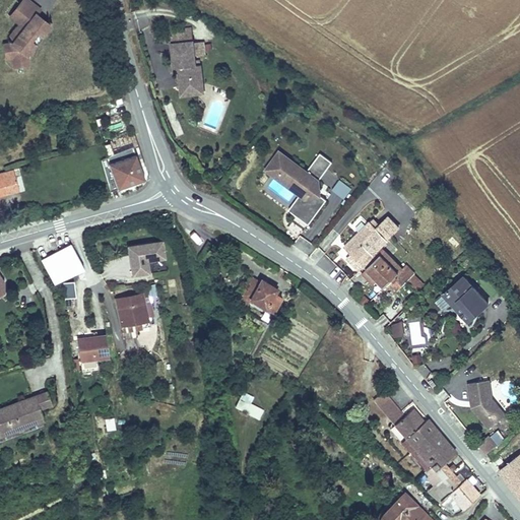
[(33,19),(36,14),(40,9),(27,0),(22,0),(10,16),(19,24),(10,36),(12,42),(10,44),(2,45),(4,59),(13,58),(14,67),(28,65),(27,54),(22,50),(21,48),(28,40),(35,45),(38,44),(40,42),(42,38),(43,35),(50,25),(45,21),(43,20),(42,21),(40,24),(33,19)]
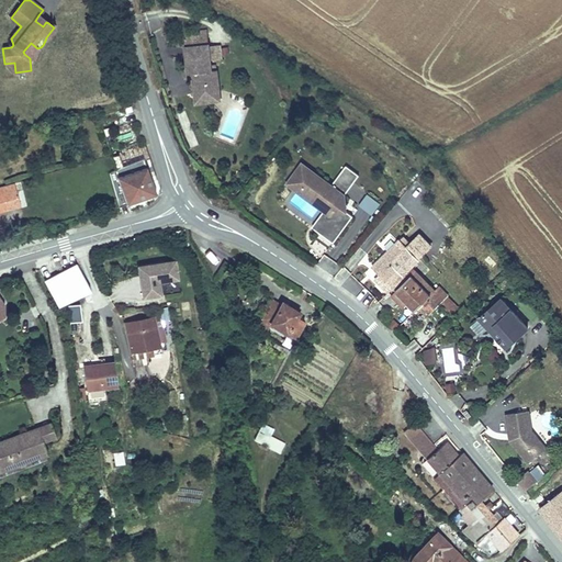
[(48,23),(38,15),(35,21),(43,26),(45,23),(46,22),(48,23)]
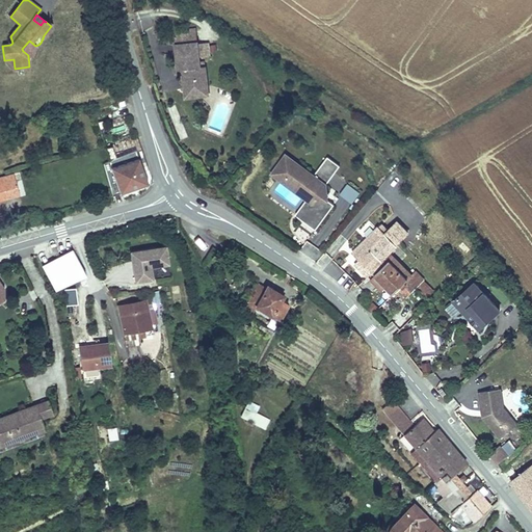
[(175,42),(197,40),(196,27),(174,29),(175,42)]
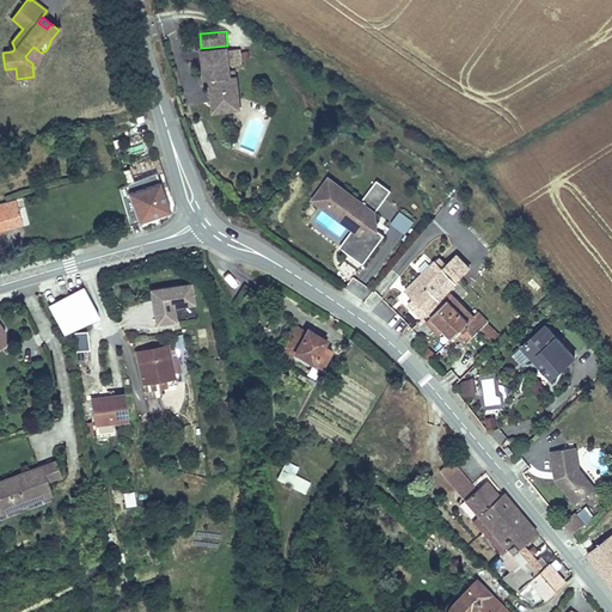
[(227,46),(201,48),(204,80),(206,79),(209,79),(210,85),(213,103),(236,101),(234,87),(239,87),(238,75),(237,75),(232,77),(232,71),(231,66),(230,49),(228,46),(227,46)]
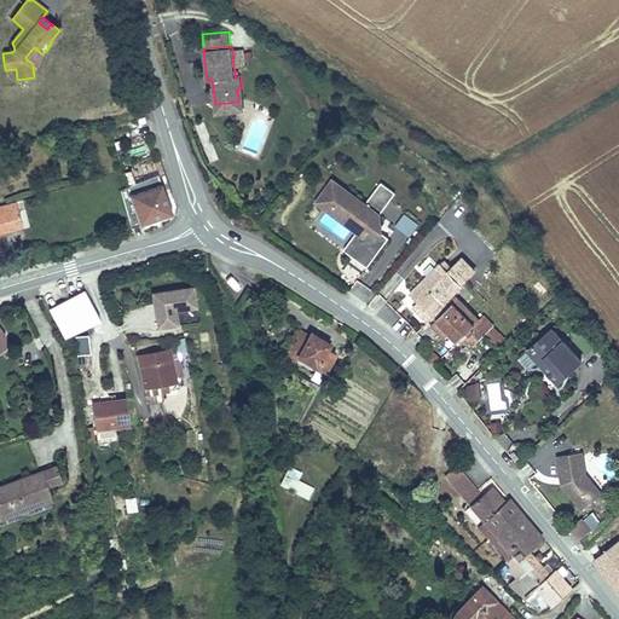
[(33,64),(41,53),(34,47),(25,57),(27,59),(33,64)]
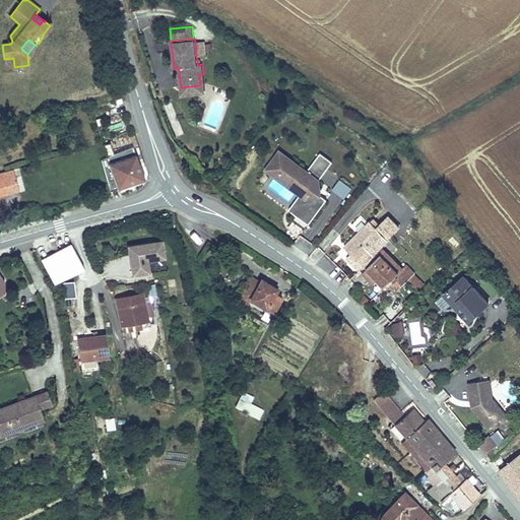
[(195,42),(196,56),(207,55),(206,51),(205,43),(205,41),(195,42)]
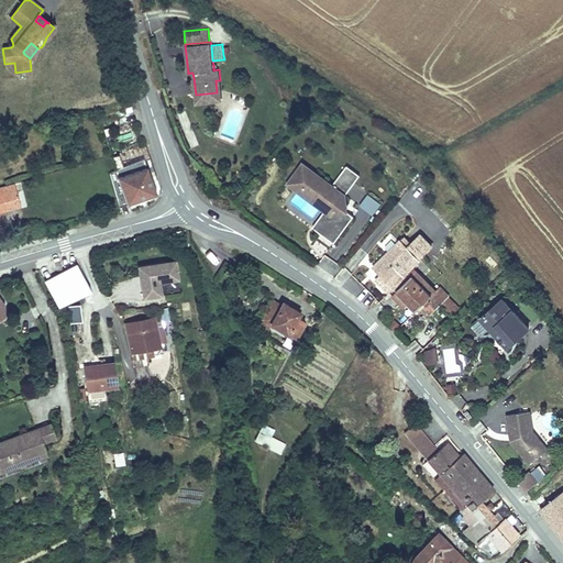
[(220,80),(216,80),(217,92),(196,95),(197,103),(222,100),(220,80)]
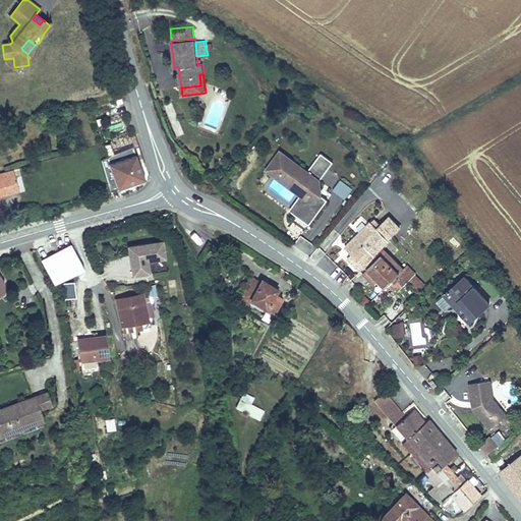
[(108,157),(101,160),(110,192),(146,179),(130,137),(105,146),(108,157)]
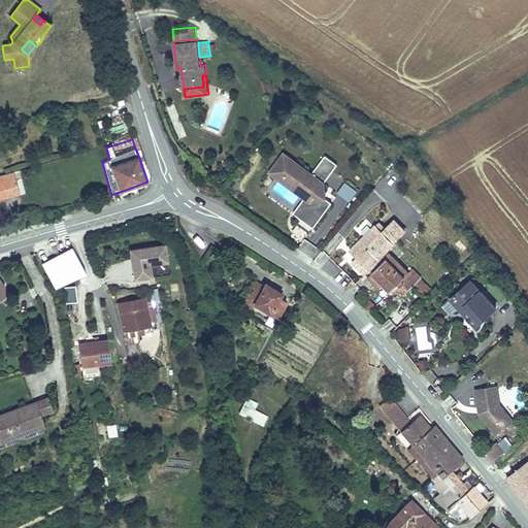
[(284,154),(279,159),(285,164),(289,158),(284,154)]
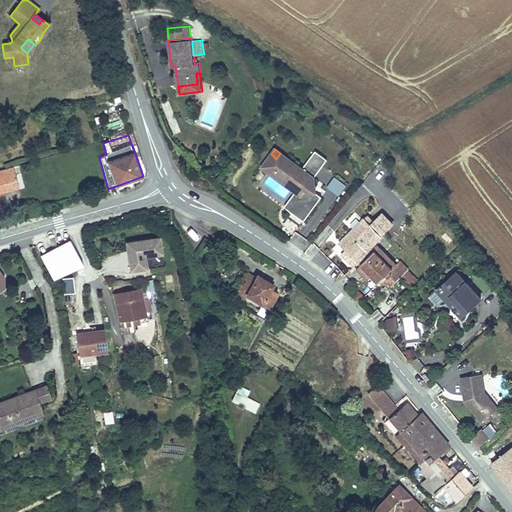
[(310,158),(322,167),(327,160),(315,151),(310,158)]
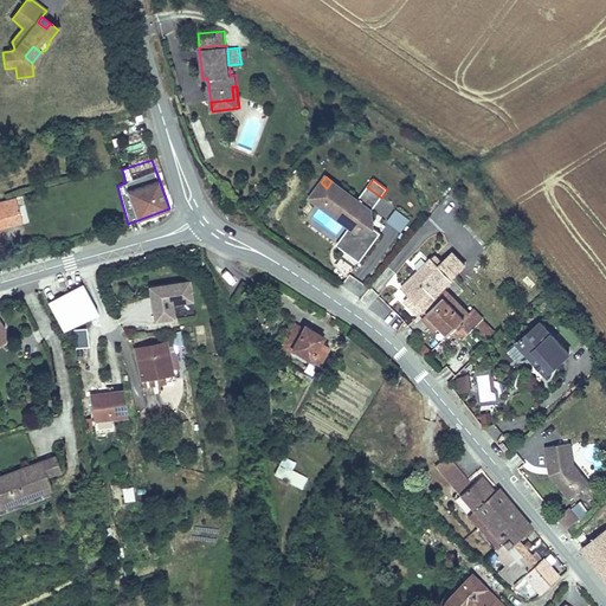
[(327,188),(321,182),(311,195),(327,206),(329,204),(356,223),(339,246),(360,262),(381,233),(371,225),(374,220),(368,216),(373,211),(372,210),(358,200),(331,181),(327,188)]
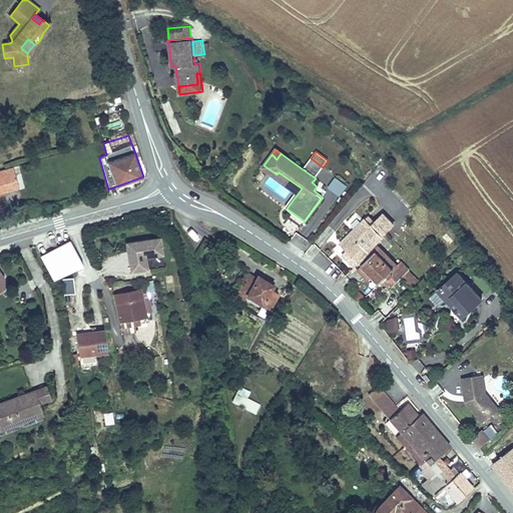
[(311,158),(303,169),(315,177),(323,167),(311,158)]
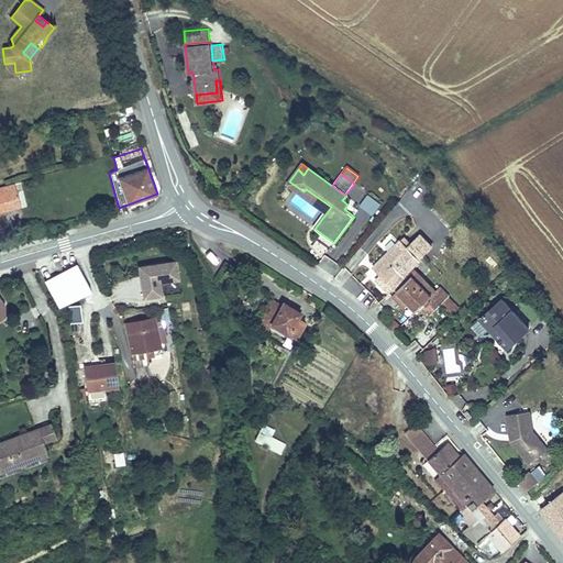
[(312,228),(315,229),(331,207),(306,189),(304,191),(289,181),(287,185),(323,212),(312,228)]
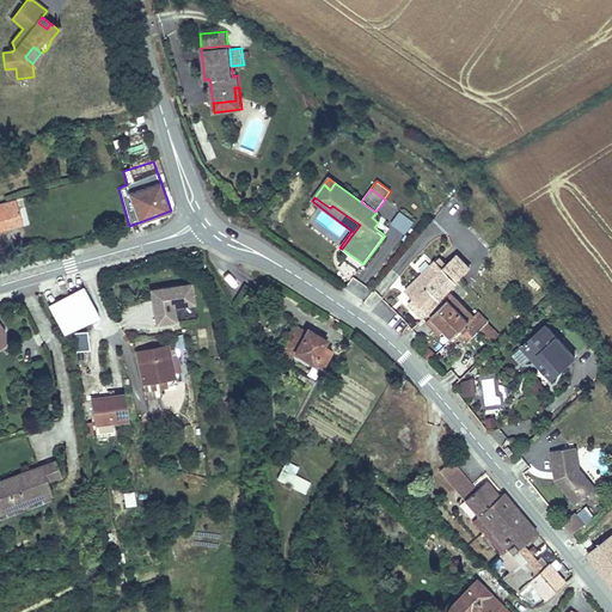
[(0,228),(23,224),(16,200),(2,204),(2,203),(0,203),(0,228)]
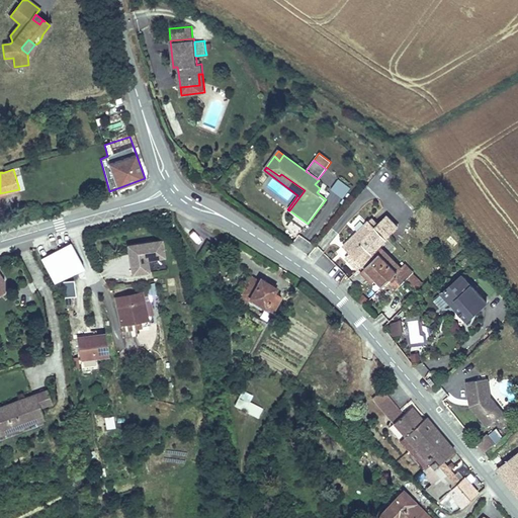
[(365,269),(375,278),(384,288),(391,283),(397,288),(413,272),(405,264),(402,267),(380,246),(387,239),(386,238),(398,227),(386,216),(378,225),(371,219),(345,245),(352,251),(350,253),(363,267),(364,267),(374,257),(375,258),(365,269)]
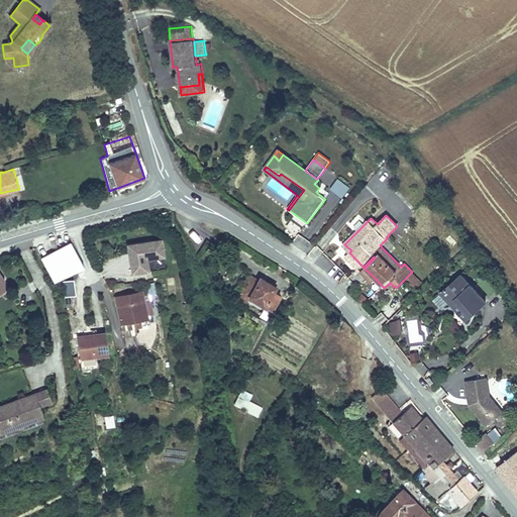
[(308,254),(313,246),(299,237),(294,245),(308,254)]
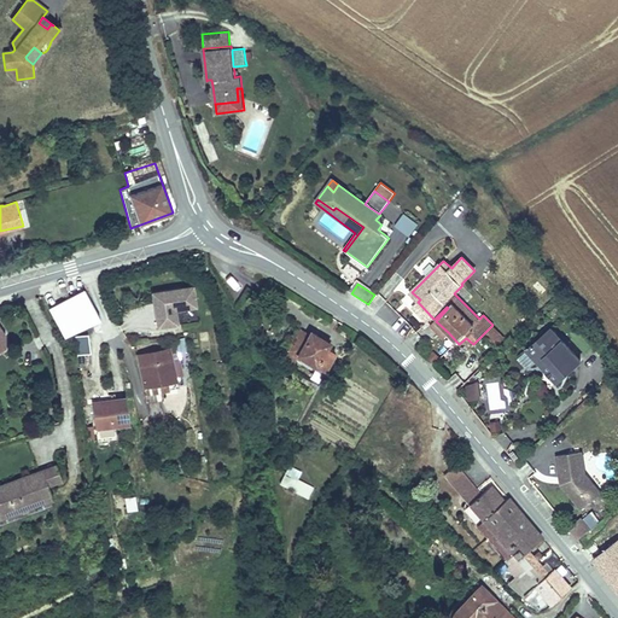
[(51,304),(52,308),(70,299),(69,297),(87,289),(86,286),(51,304)]
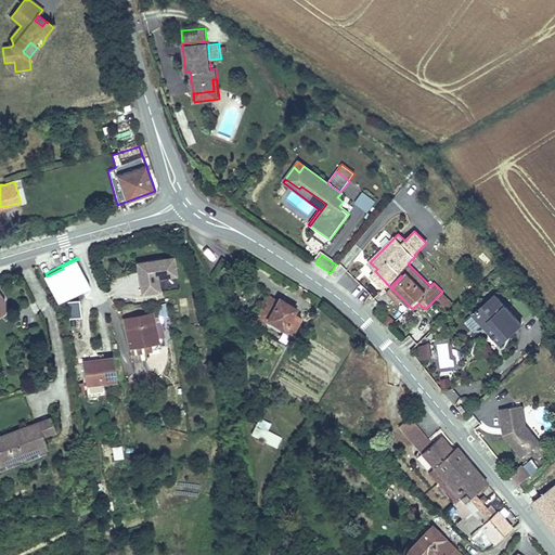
[(159,291),(157,279),(176,275),(173,258),(137,263),(141,294),(159,291)]
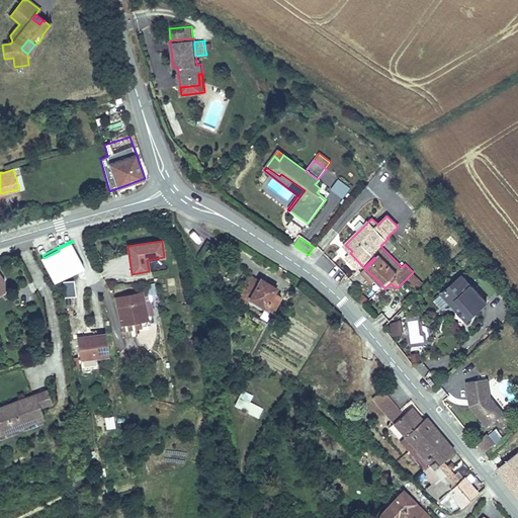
[(59,251),(44,258),(56,282),(86,267),(73,242),(58,249),(59,251)]
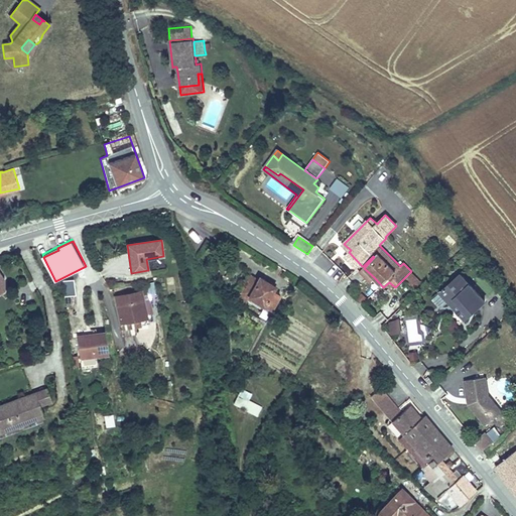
[(342,246),(349,252),(351,250),(344,244),(342,246)]
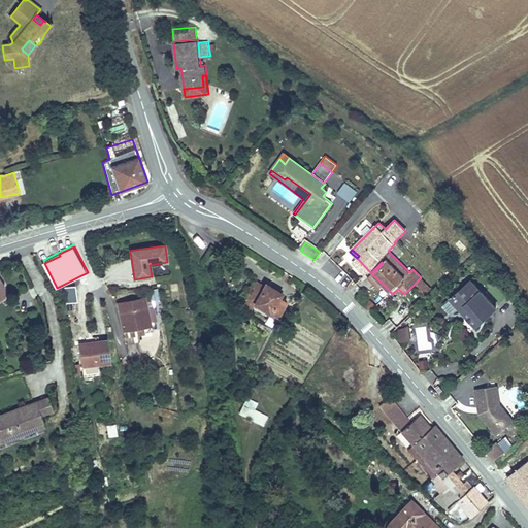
[(366,275),(370,272),(357,258),(353,262),(366,275)]
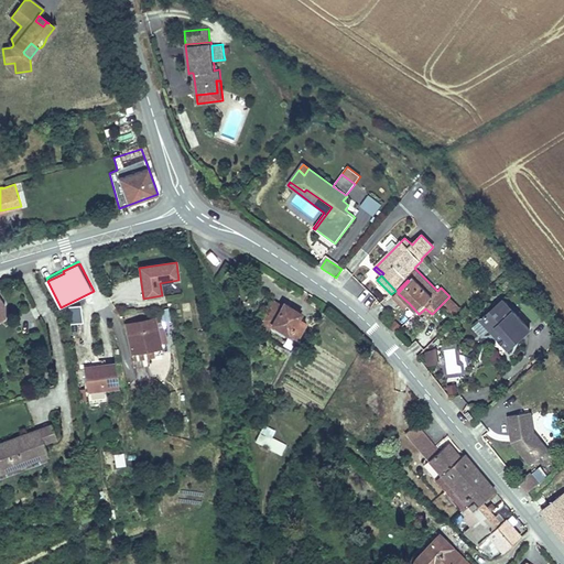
[(164,284),(165,294),(181,292),(180,282),(164,284)]
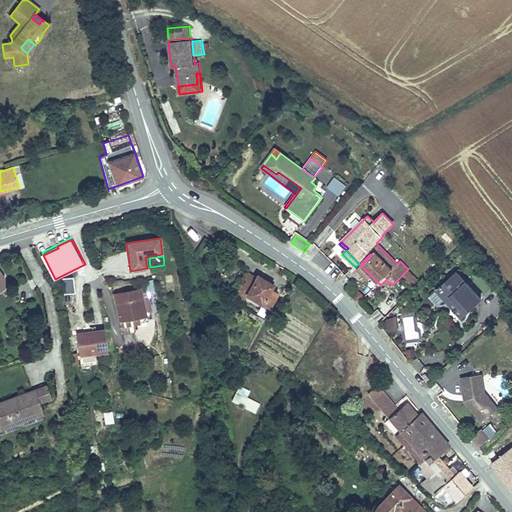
[(367,280),(371,275),(361,266),(357,270),(367,280)]
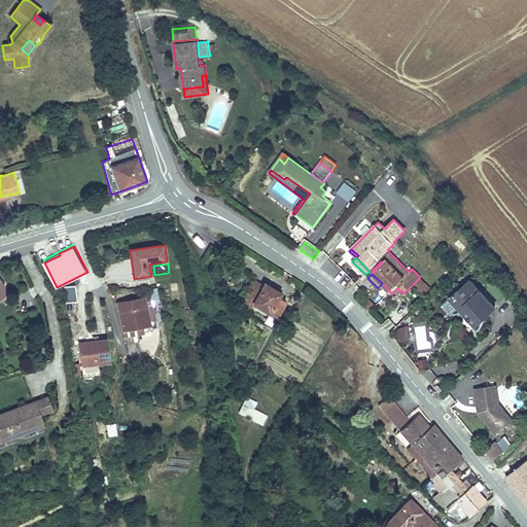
[(464,306),(480,322),(495,308),(469,280),(449,299),(459,310),(464,306)]
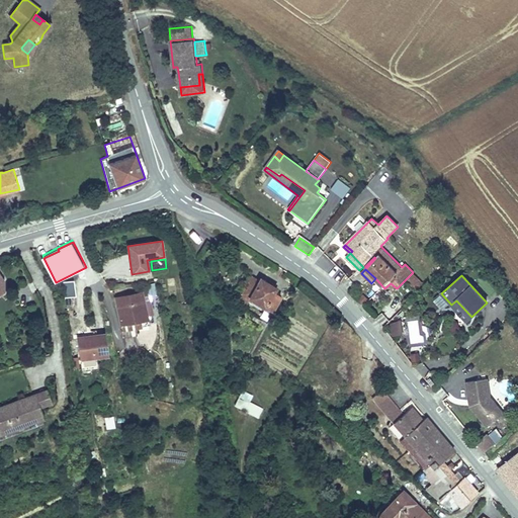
[(264,308),(263,309),(270,312),(280,294),(273,290),(275,288),(260,278),(258,281),(252,277),(242,293),(249,296),(248,297),(264,308)]
